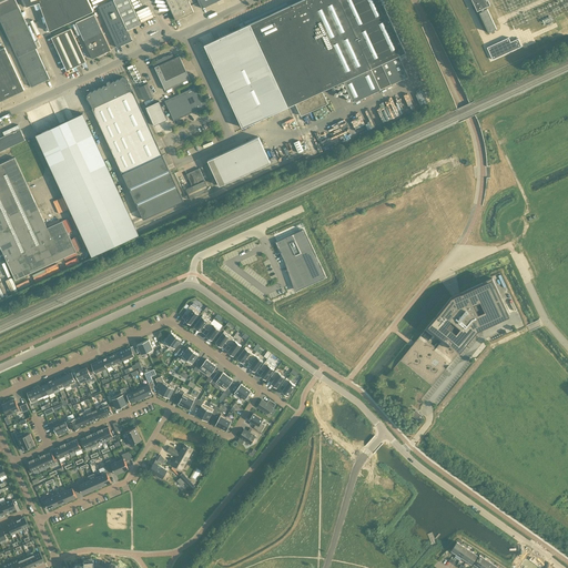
[(16,0),(0,0),(0,18),(16,51),(17,57),(31,87),(50,79),(36,48),(38,47),(16,0)]
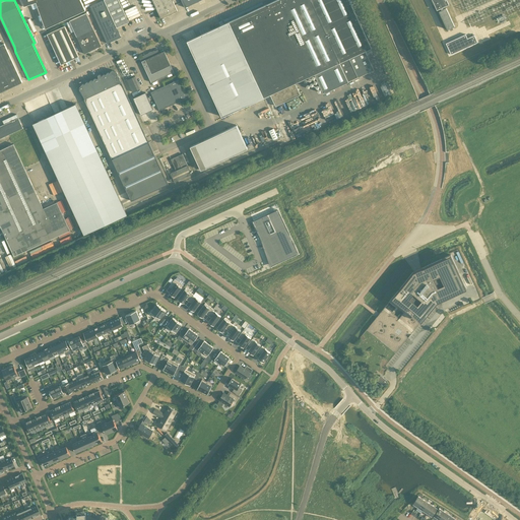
[(20,0),(24,6),(36,2),(45,28),(85,10),(80,0),(20,0)]
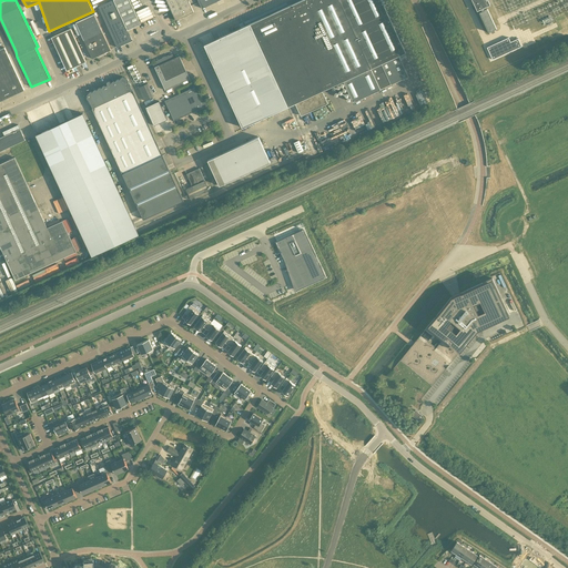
[(117,48),(132,40),(128,30),(141,24),(129,0),(112,0),(99,7),(117,48)]
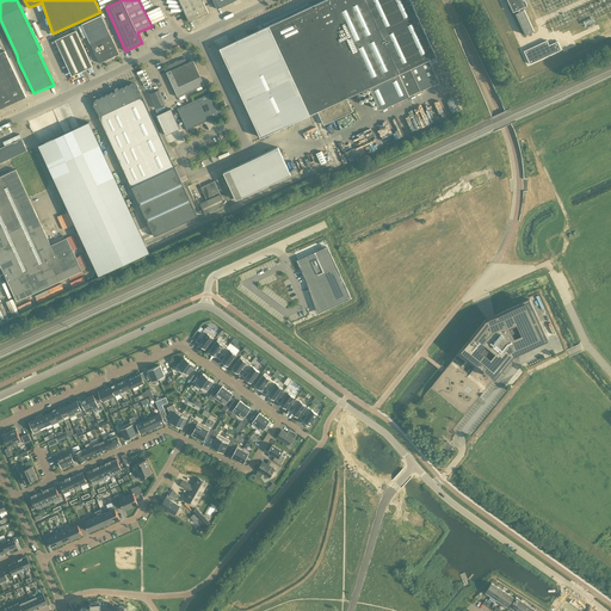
[(178,0),(189,22),(209,13),(202,0),(178,0)]
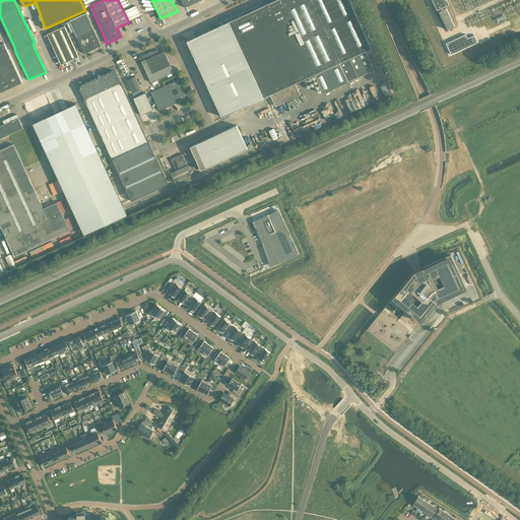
[(276,0),(201,36),(187,43),(193,55),(222,117),(270,94),(276,107),(301,94),(295,83),(315,74),(324,93),(374,70),(365,51),(372,48),(349,0),(276,0)]
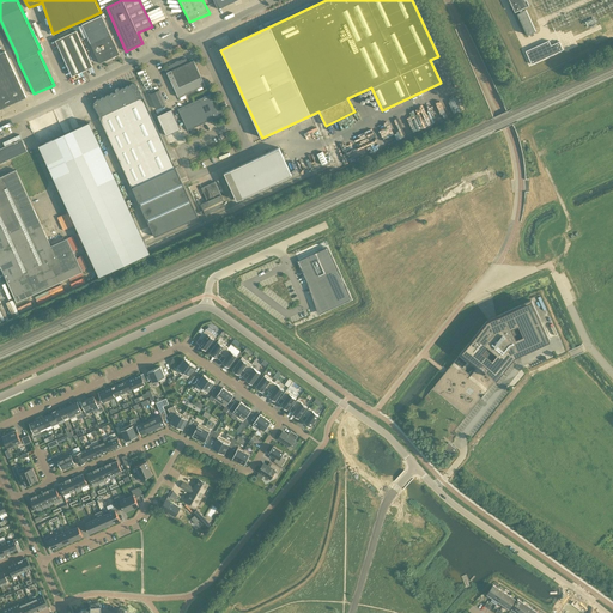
[(520,12),(517,13),(527,35),(535,31),(526,10),(522,11),(521,8),(526,6),(522,0),(509,0),(515,11),(519,10),(520,12)]
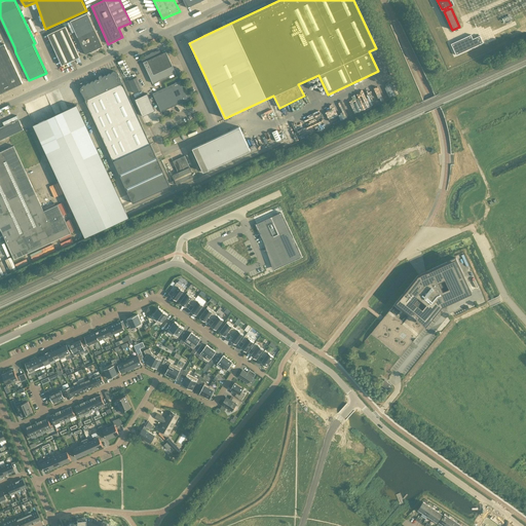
[(70,22),(85,54),(103,46),(87,13),(70,22)]
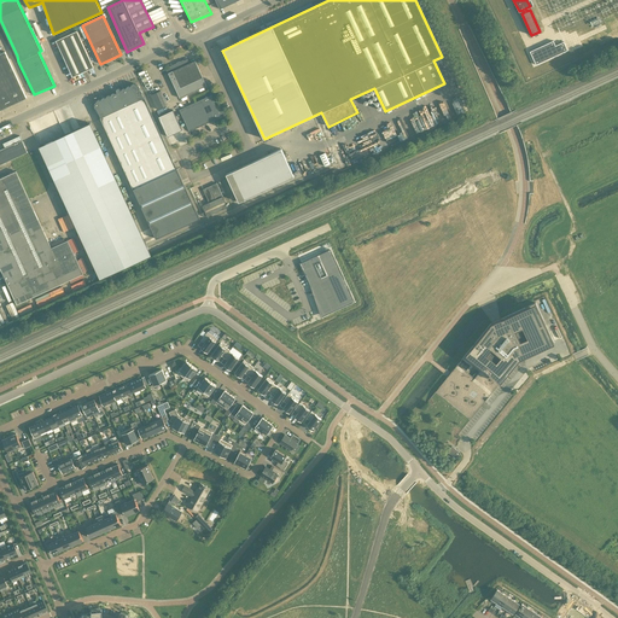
[(93,68),(77,31),(56,41),(73,77),(93,68)]
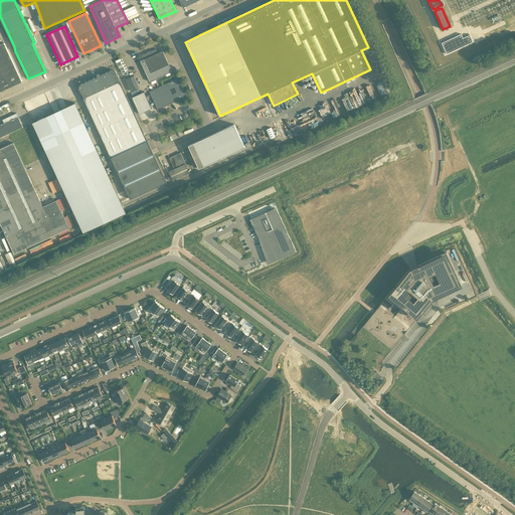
[(461,33),(442,43),(447,54),(473,41),(470,34),(463,38),(461,33)]
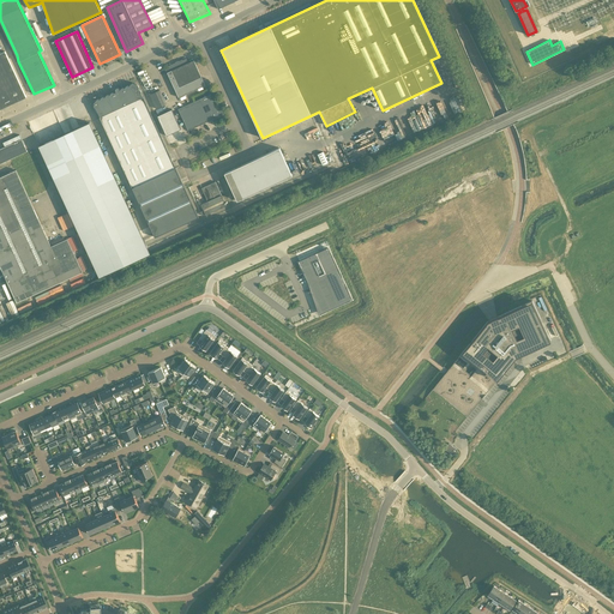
[(0,109),(26,97),(5,52),(0,53),(0,109)]
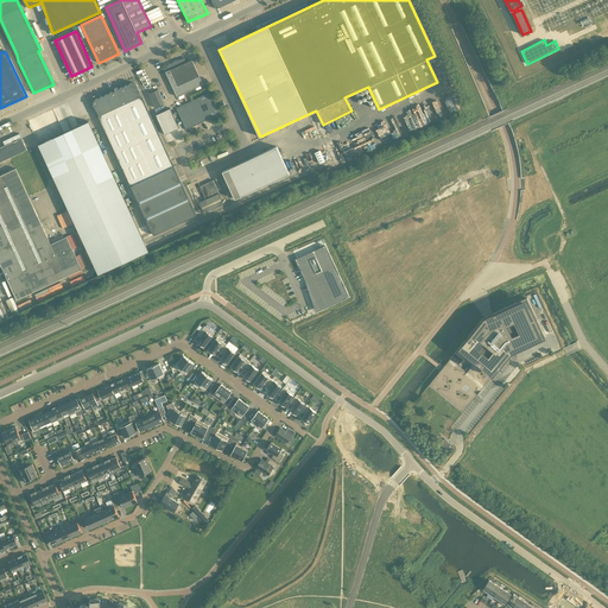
[(187,62),(184,58),(164,68),(177,96),(203,84),(191,59),(187,62)]
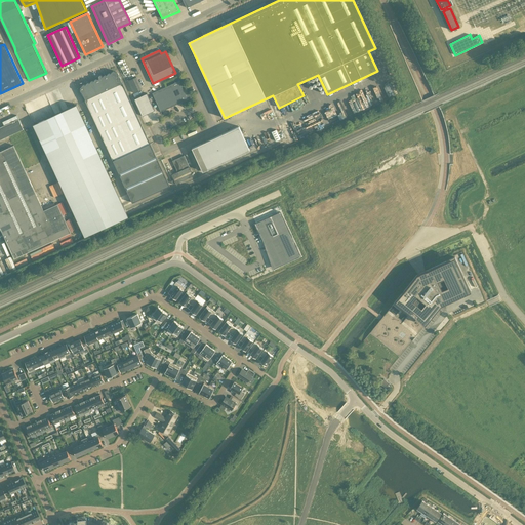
[(81,88),(87,99),(85,99),(132,203),(169,186),(171,185),(175,194),(176,194),(172,185),(171,180),(168,183),(122,83),(121,83),(116,72),(103,78),(102,75),(101,75),(99,76),(98,77),(97,78),(98,80),(81,88)]
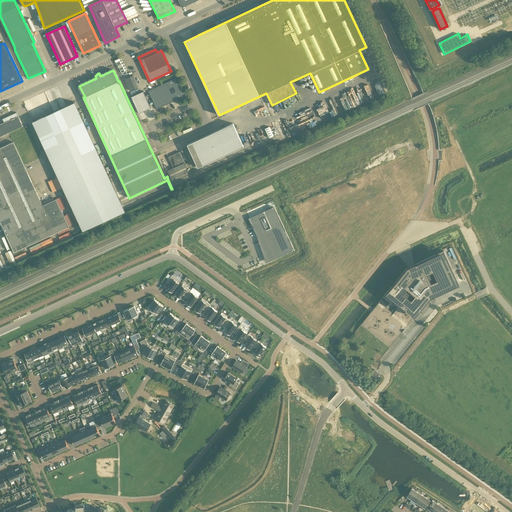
[(130,91),(138,87),(133,75),(125,79),(130,91)]
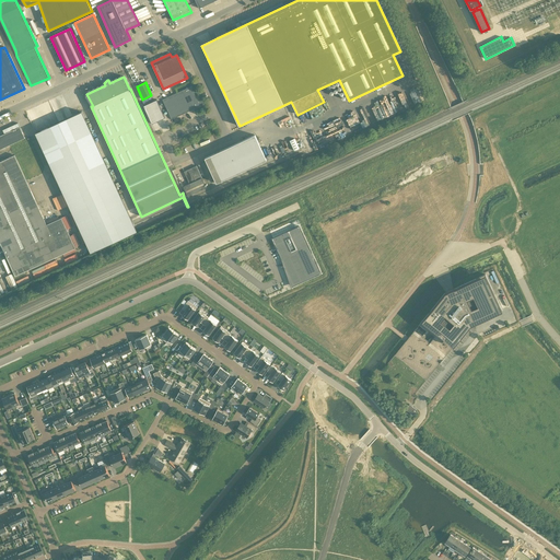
[(162,100),(172,119),(200,106),(191,86),(162,100)]
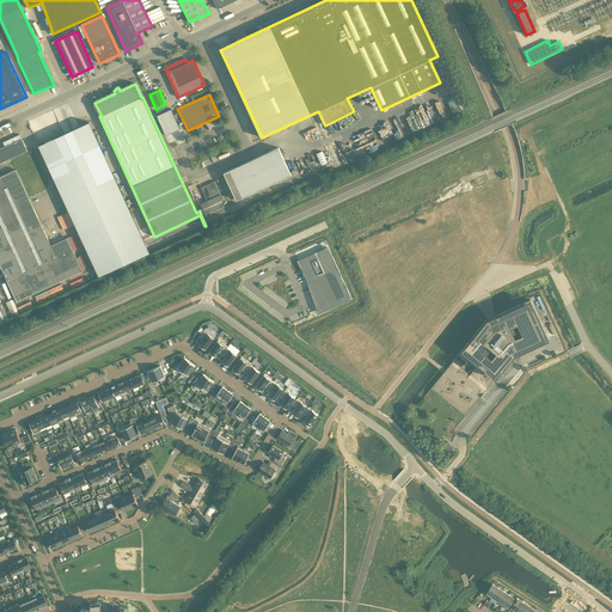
[(171,109),(158,115),(166,135),(181,128),(171,109)]
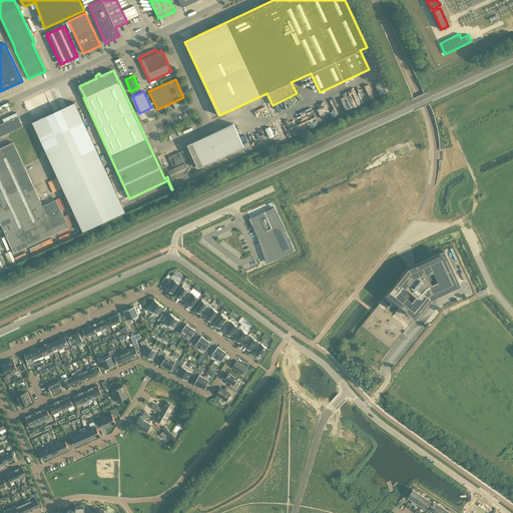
[(83,231),(88,228),(125,211),(74,102),(32,121),(82,228),(83,231)]
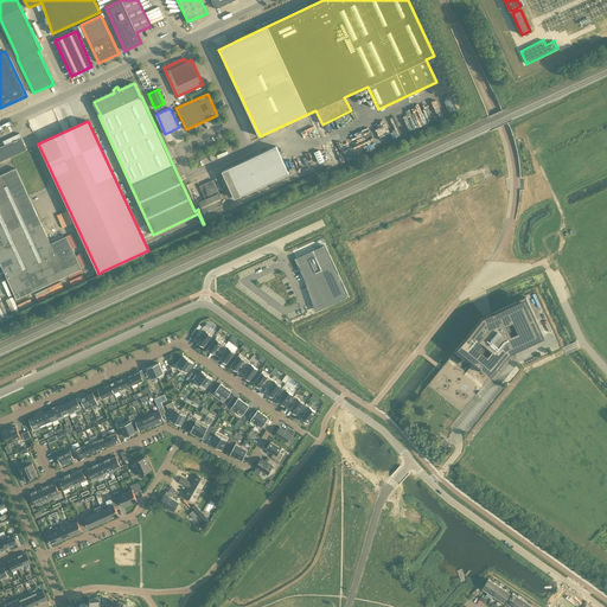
[(24,144),(19,133),(2,141),(5,146),(0,147),(0,161),(27,149),(24,144)]
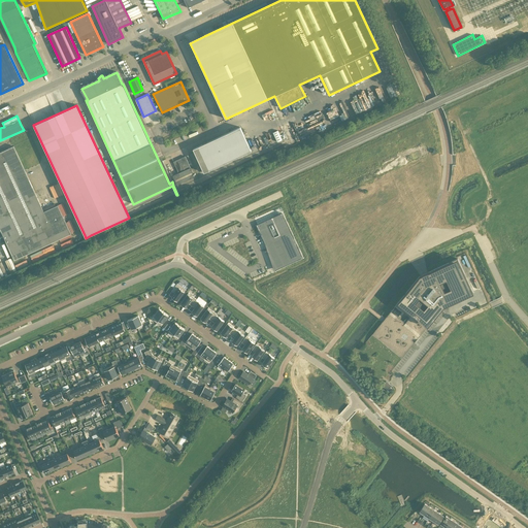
[(231,131),(193,149),(195,152),(204,172),(231,160),(251,151),(240,127),(231,131)]
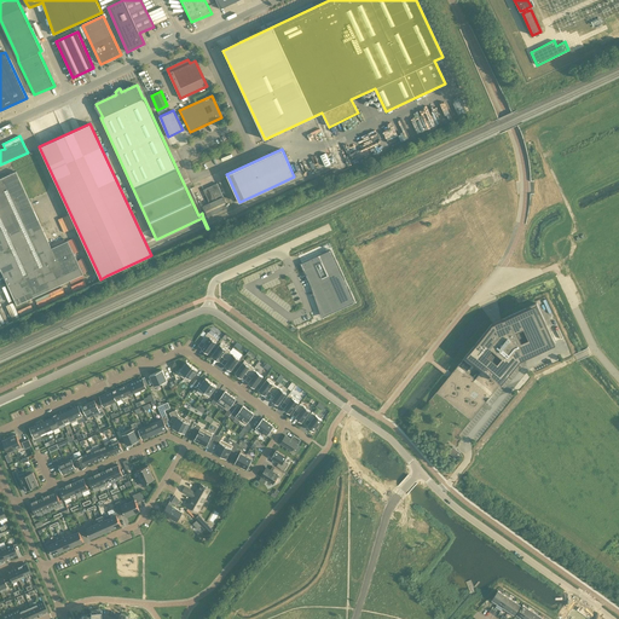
[(325,154),(319,156),(325,167),(330,165),(325,154)]
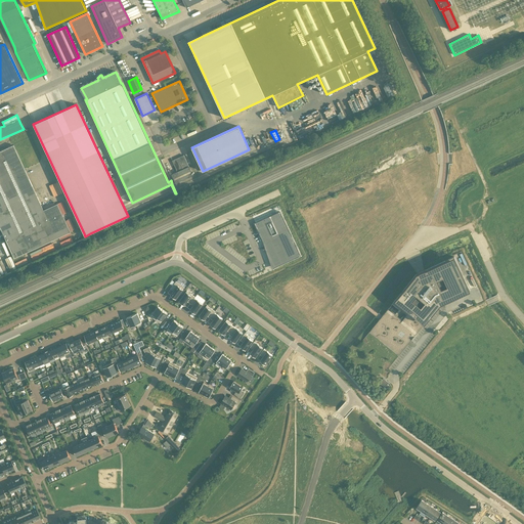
[(43,210),(13,145),(0,151),(0,226),(14,258),(71,232),(57,204),(43,210)]
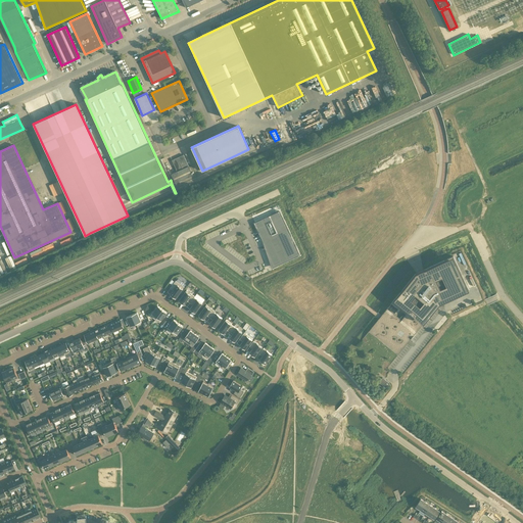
[(171,180),(172,184),(174,183),(175,182),(175,183),(193,175),(184,154),(172,160),(177,172),(171,174),(173,179),(171,180)]
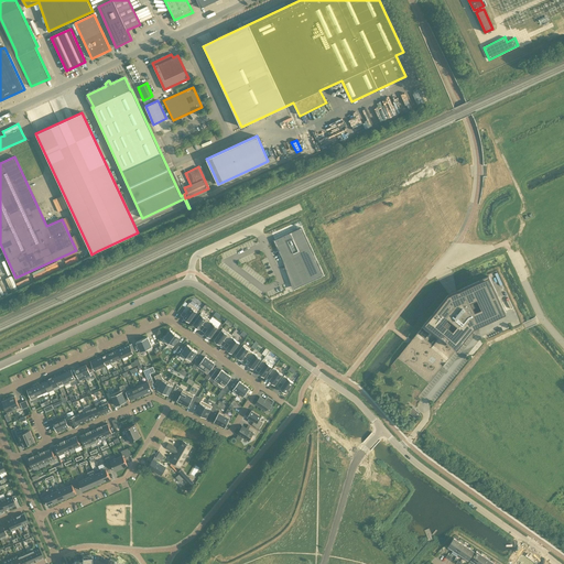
[(302,227),(274,240),(296,288),(324,275),(302,227)]
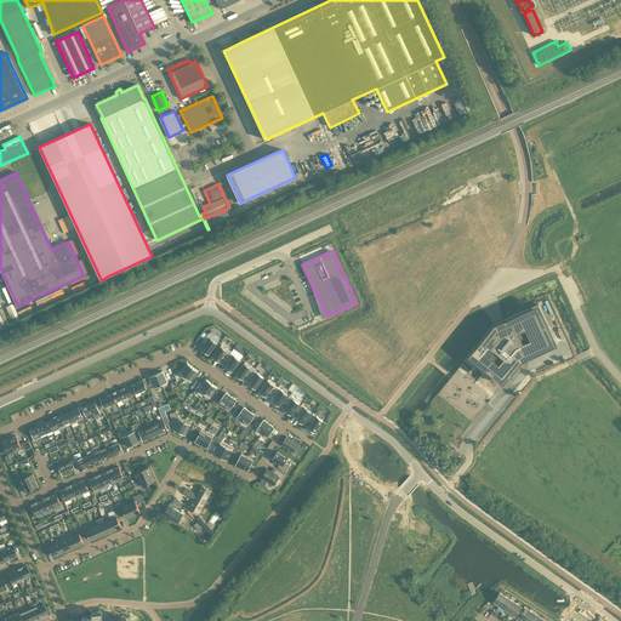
[(85,280),(70,288),(73,291),(86,284),(85,280)]
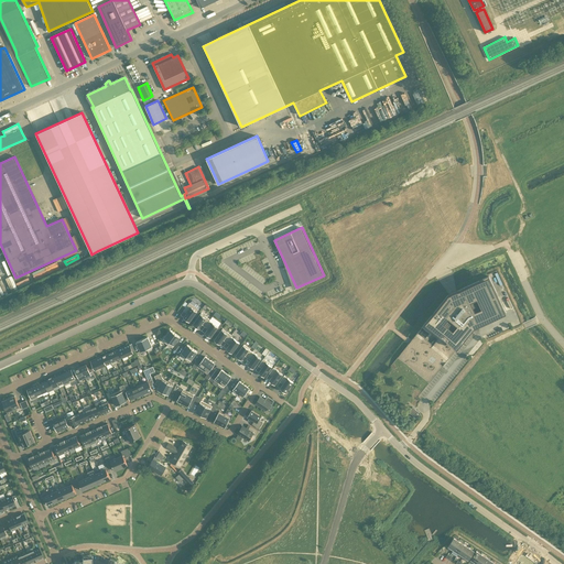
[(56,262),(32,272),(34,279),(60,269),(56,262)]
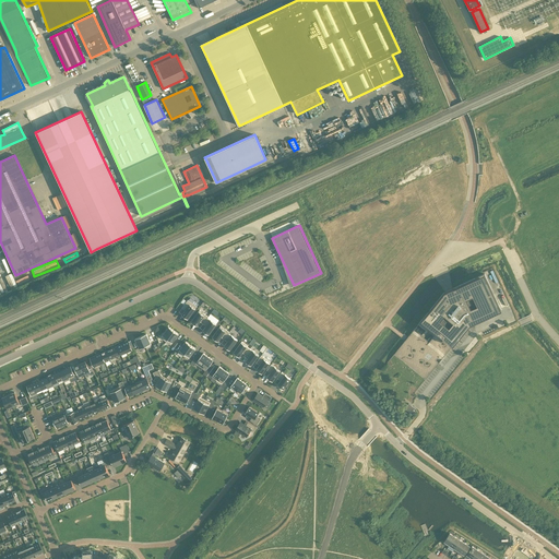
[(277,263),(273,265),(280,281),(285,278),(277,263)]
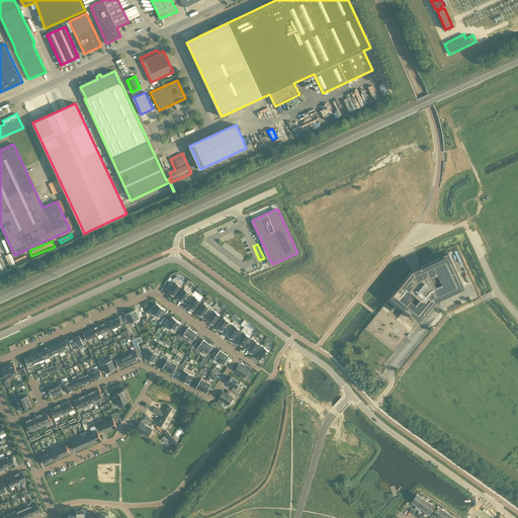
[(412,271),(387,300),(395,306),(396,308),(402,312),(417,324),(433,305),(435,301),(437,299),(464,287),(449,254),(419,267),(416,269),(413,270),(412,271)]
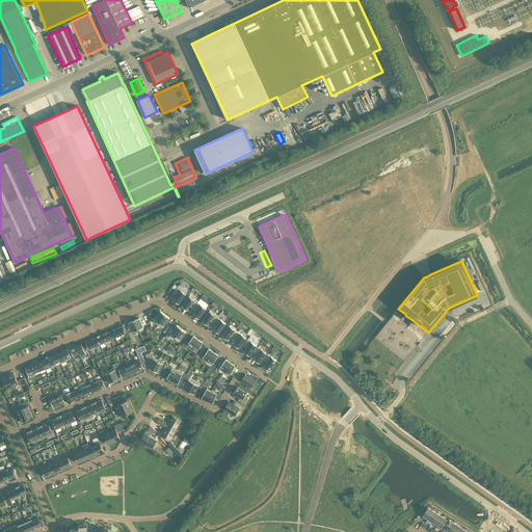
[(179,286),(173,293),(176,296),(174,299),(179,303),(189,289),(181,284),(179,286)]
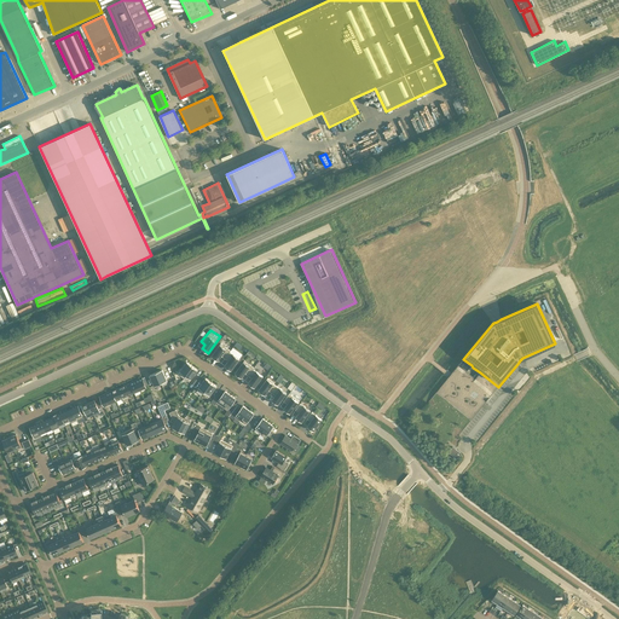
[(221,356),(225,359),(230,352),(231,351),(220,343),(212,356),(218,360),(221,356)]
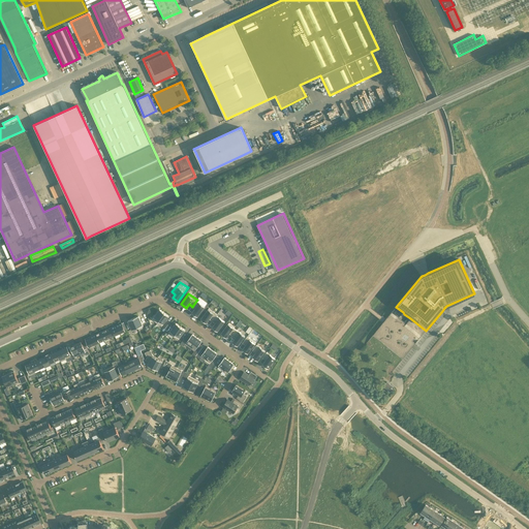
[(196,301),(192,307),(195,309),(192,312),(197,316),(205,307),(196,301)]
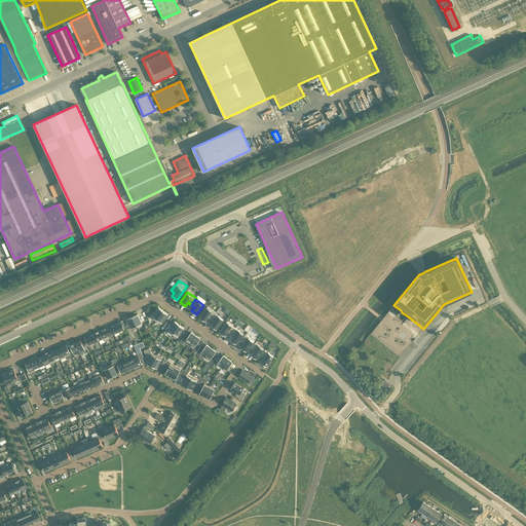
[(208,317),(211,320),(215,313),(216,312),(208,306),(199,317),(205,321),(208,317)]
